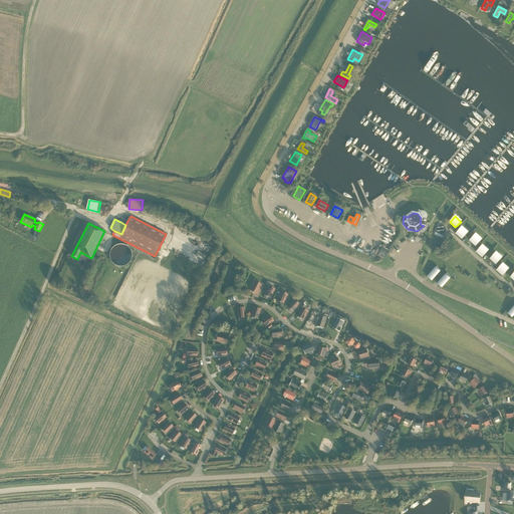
[(443,236),(447,228),(439,225),(436,232),(437,233),(436,235),(439,237),(440,234),(443,236)]
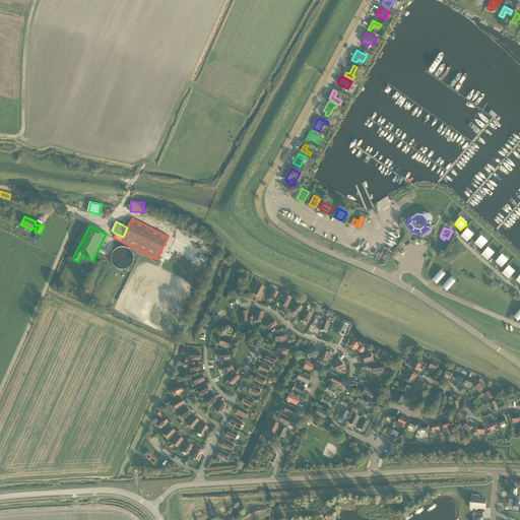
[(461,237),(467,242),(472,236),(467,231),(461,237)]
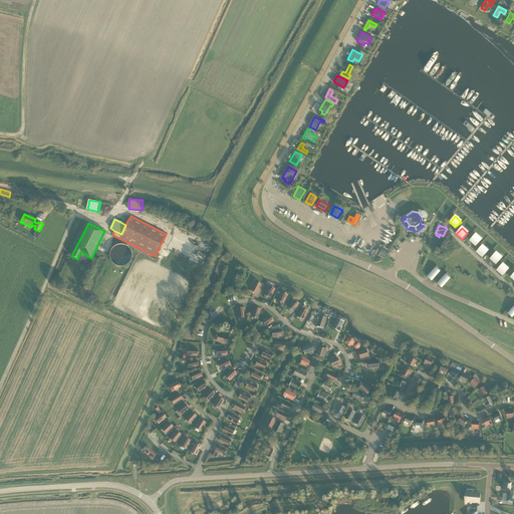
[(470,241),(476,246),(481,240),(475,235),(470,241)]
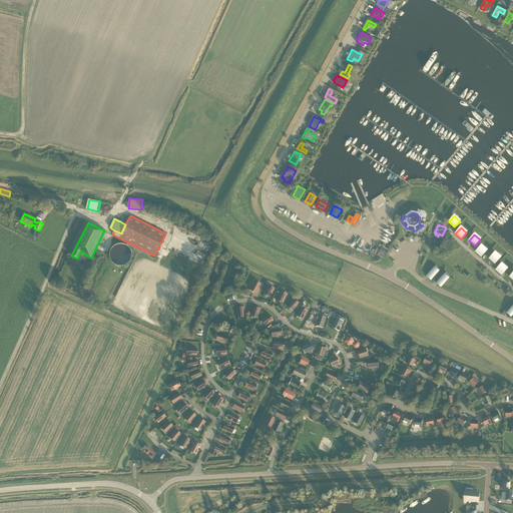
[(363,248),(377,254),(382,243),(377,241),(374,240),(374,239),(368,237),(367,240),(365,245),(363,248)]
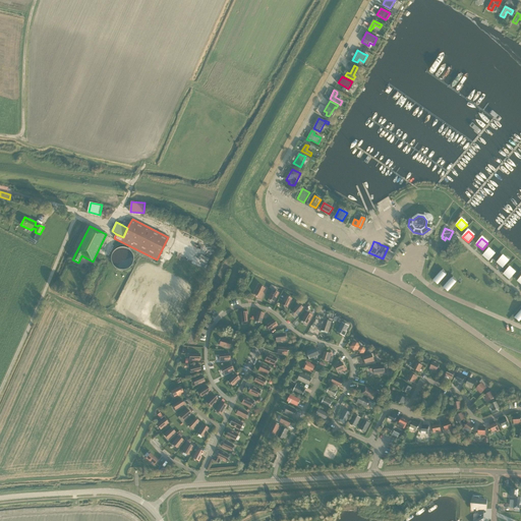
[(112,262),(115,267),(126,271),(132,266),(134,262),(133,261),(128,258),(131,257),(129,256),(131,250),(130,249),(122,246),(114,252),(113,256),(114,257),(112,262)]
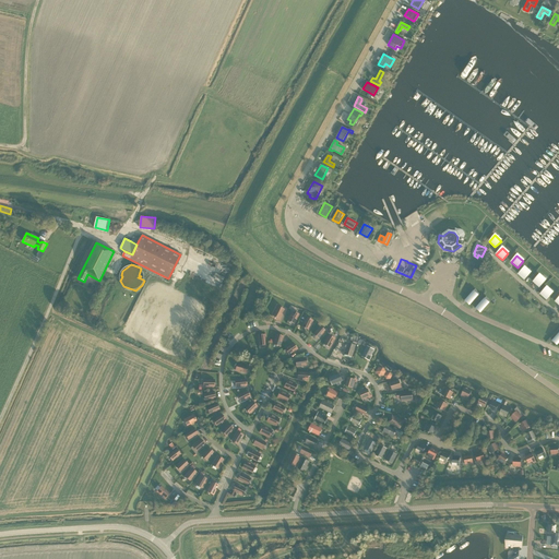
[(524,268),(519,274),(524,280),(531,274),(524,268)]
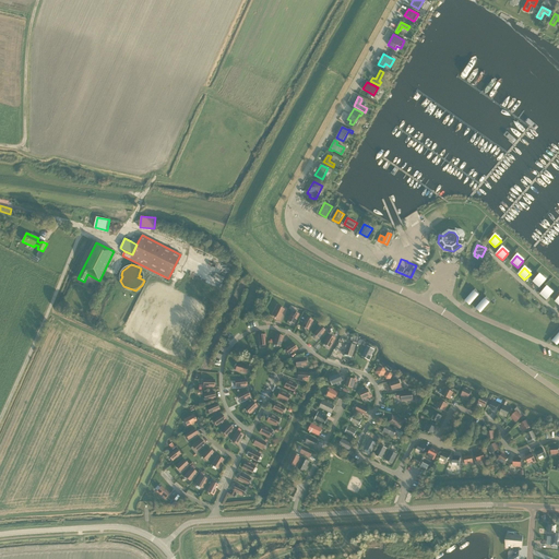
[(539,275),(533,282),(539,287),(545,281),(539,275)]
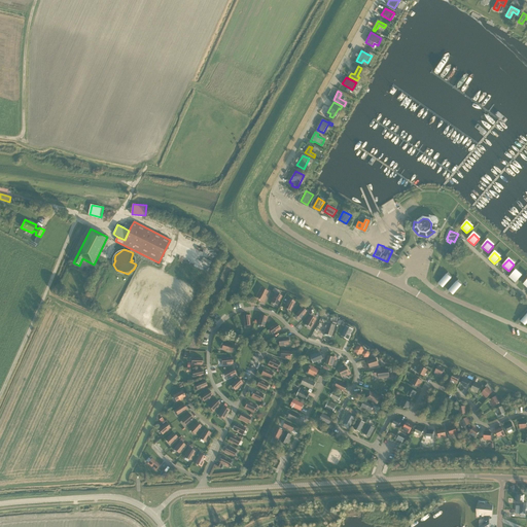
[(515,272),(510,277),(516,283),(521,277),(515,272)]
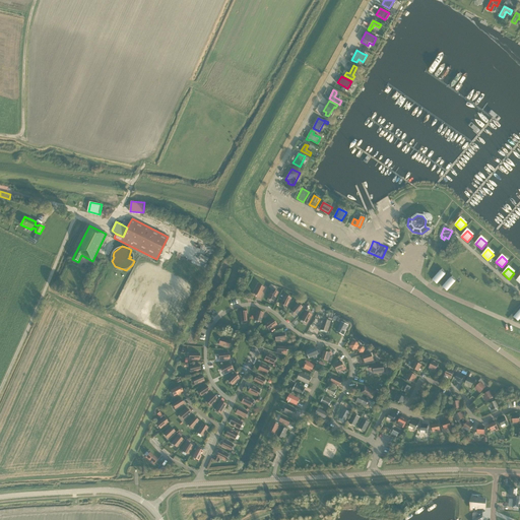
[(433,279),(437,283),(446,273),(442,270),(433,279)]
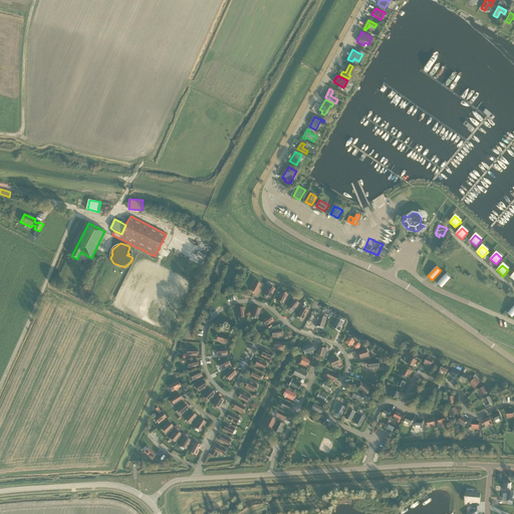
[(438,283),(442,287),(451,277),(447,274),(438,283)]
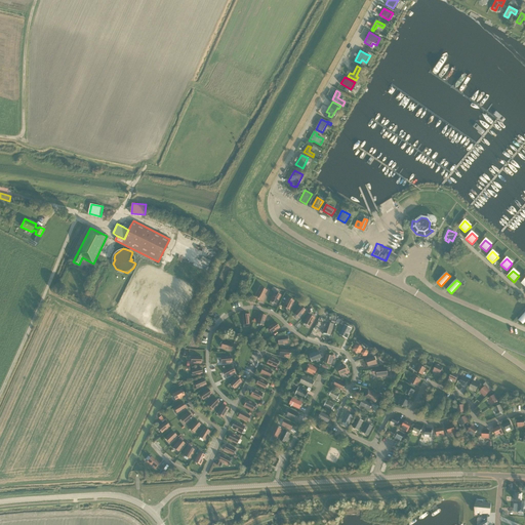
[(260,287),(256,295),(263,298),(265,295),(264,295),(266,292),(267,290),(260,287)]
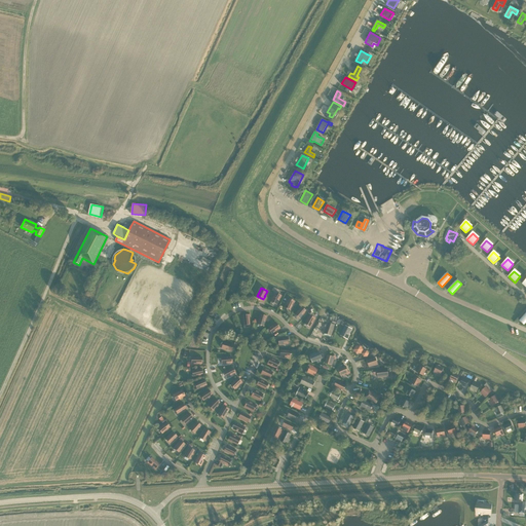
[(275,293),(271,301),(277,304),(278,300),(279,298),(280,298),(282,296),(275,293)]
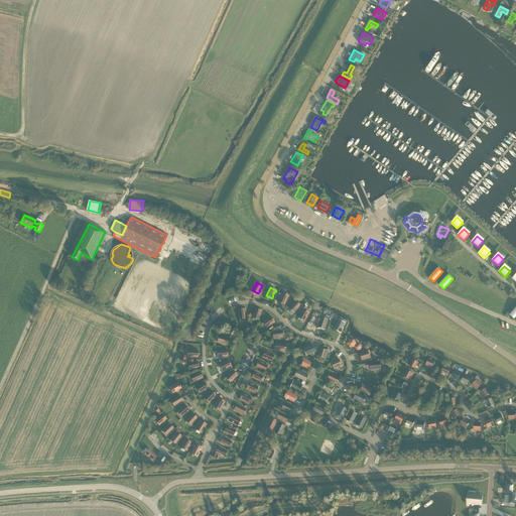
[(283,292),(279,300),(284,303),(286,300),(286,299),(287,297),(288,295),(283,292)]
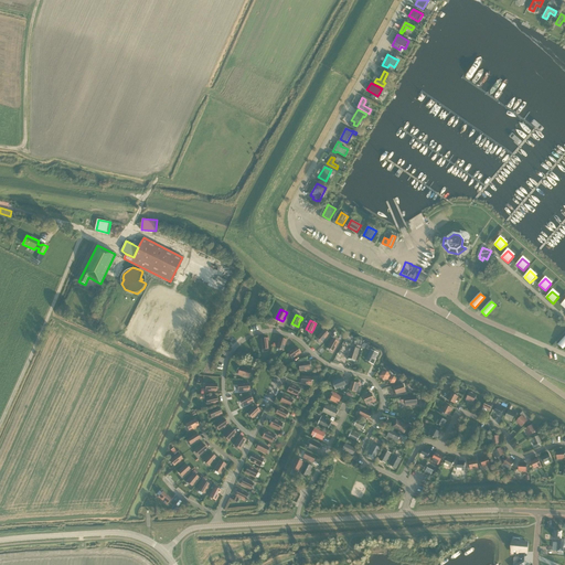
[(323,330),(318,337),(322,341),(326,338),(324,338),(327,336),(328,336),(329,334),(323,330)]
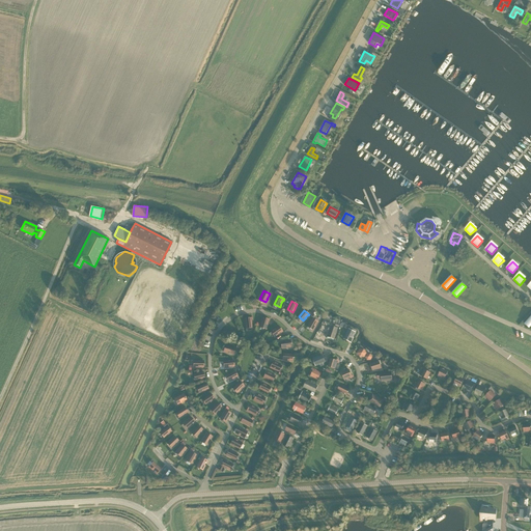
[(262,317),(260,327),(267,328),(268,325),(267,325),(268,322),(269,322),(269,319),(262,317)]
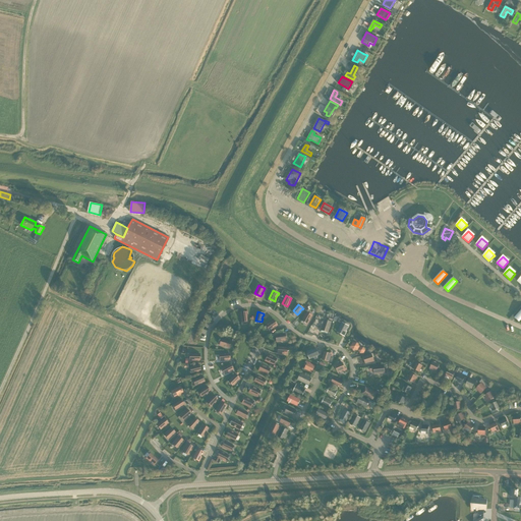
[(306,312),(302,320),(307,323),(309,320),(310,317),(311,315),(306,312)]
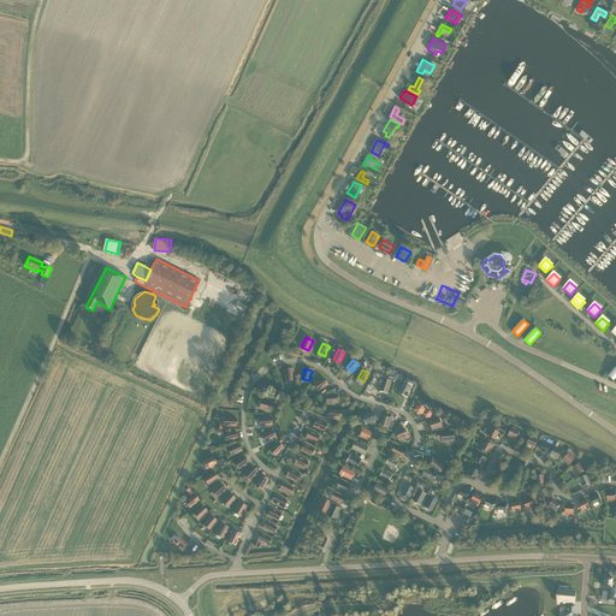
[(324,378),(315,384),(319,390),(323,388),(325,385),(325,386),(327,384),(324,378)]
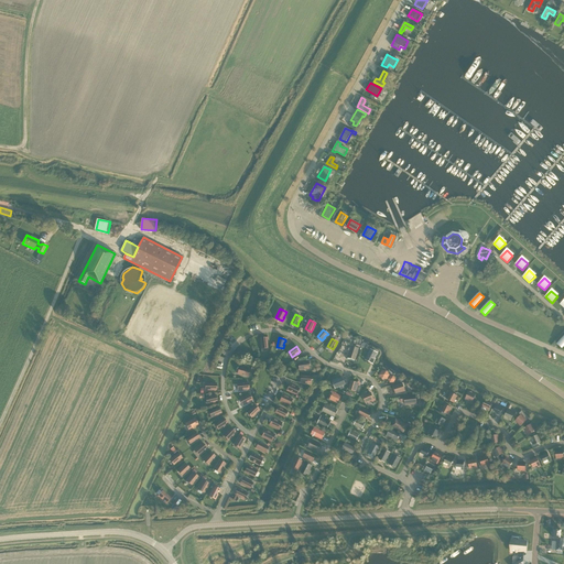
[(348,356),(347,359),(355,361),(355,360),(356,358),(359,348),(351,346),(348,356)]
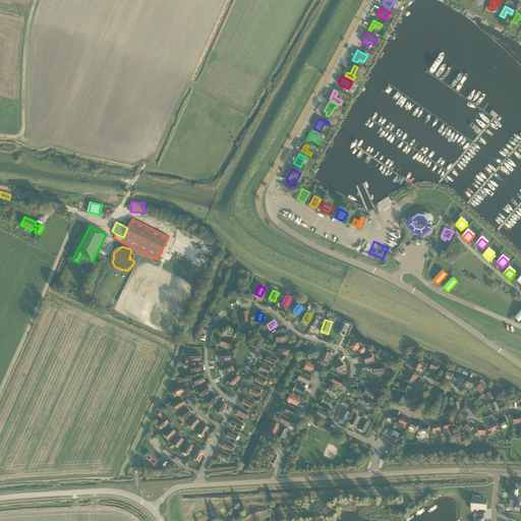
[(343,335),(345,336),(347,332),(346,331),(348,326),(343,323),(339,331),(344,333),(343,335)]
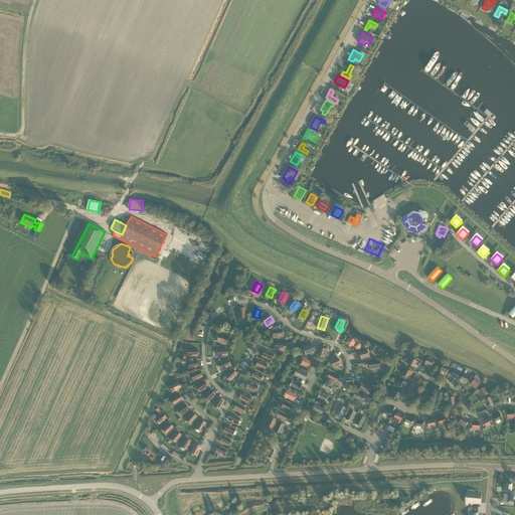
[(224,343),(226,344),(228,338),(218,335),(217,341),(221,342),(224,343)]
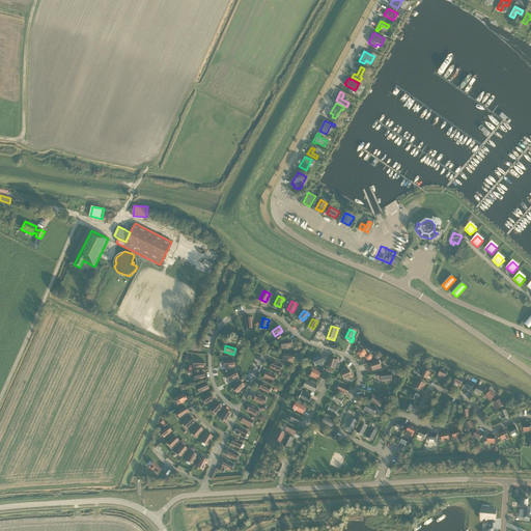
[(372,358),(370,355),(367,355),(366,354),(364,350),(360,350),(358,354),(360,357),(364,357),(365,356),(366,357),(367,360),(370,360),(372,358)]
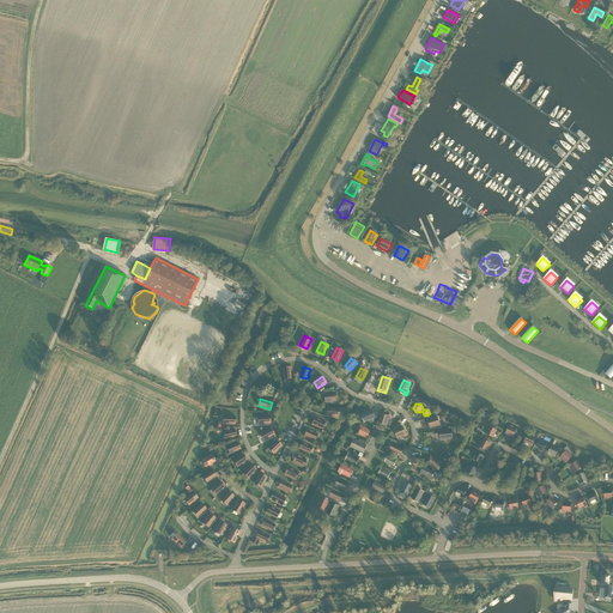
[(364,414),(366,422),(375,418),(372,411),(366,413),(366,412),(362,413),(362,416),(364,414)]
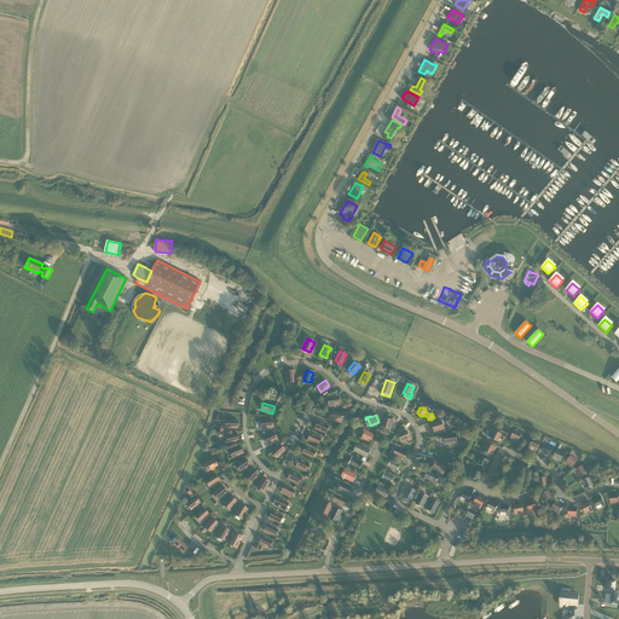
[(386,418),(382,427),(391,429),(392,423),(394,423),(395,420),(393,420),(393,421),(386,418)]
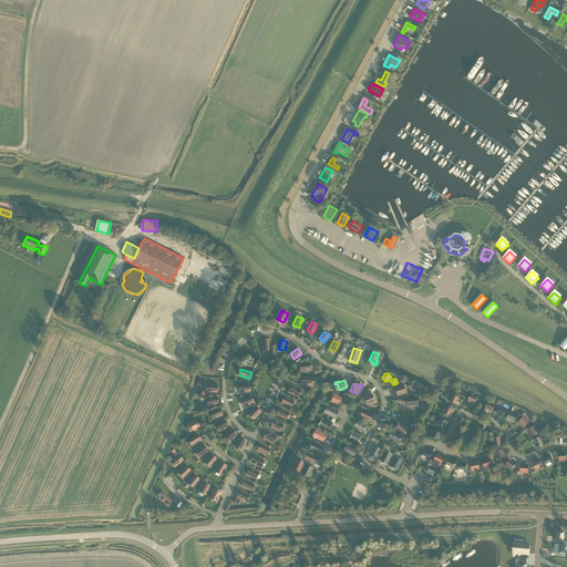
[(291,387),(288,392),(297,397),(300,390),(296,389),(294,388),(291,387)]
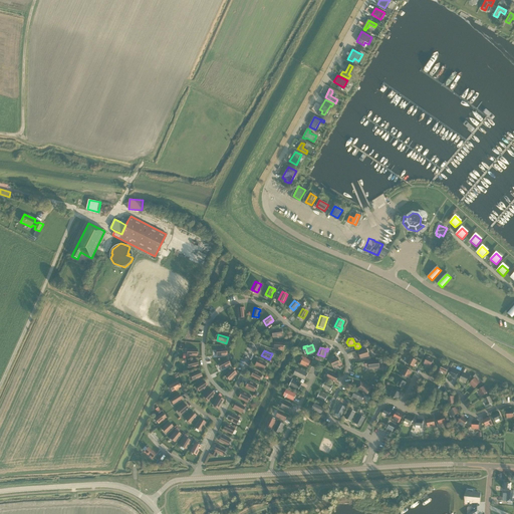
[(365,358),(369,357),(367,350),(359,353),(360,358),(365,357),(365,358)]
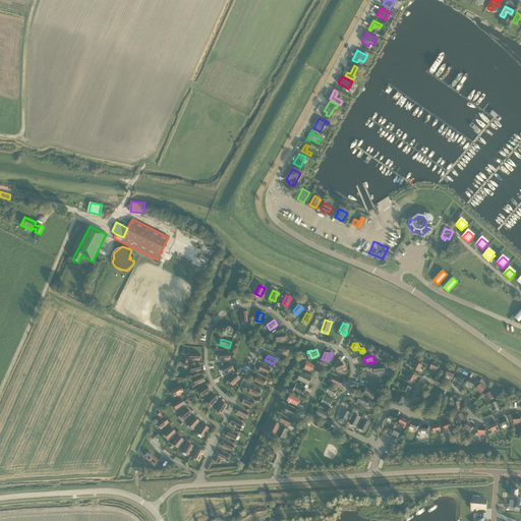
[(305,368),(311,372),(314,366),(310,364),(310,362),(306,361),(305,362),(307,363),(305,368)]
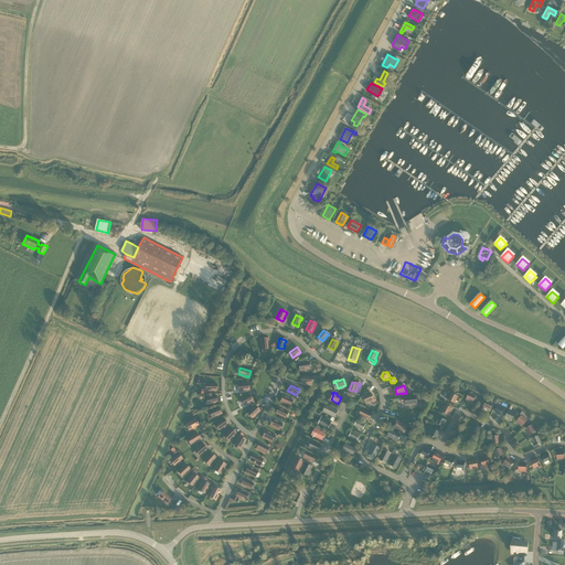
[(470,402),(472,403),(477,395),(470,392),(467,398),(471,401),(470,402)]
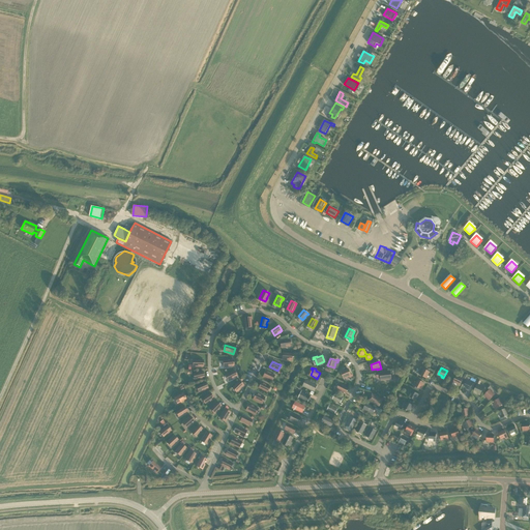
[(418,374),(421,376),(427,379),(431,373),(423,369),(421,371),(420,370),(418,374)]
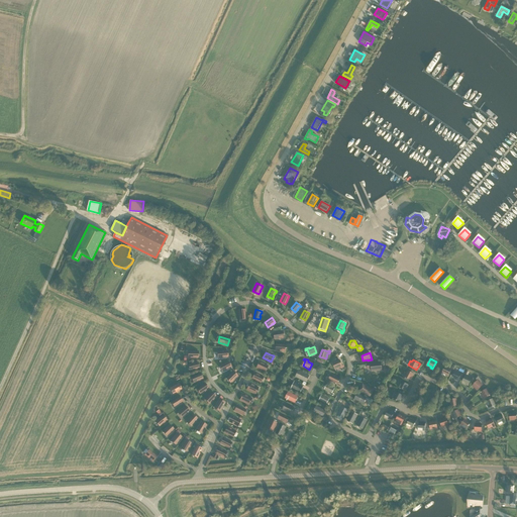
[(343,366),(342,366),(340,360),(332,364),(335,370),(340,367),(341,369),(344,368),(343,366)]
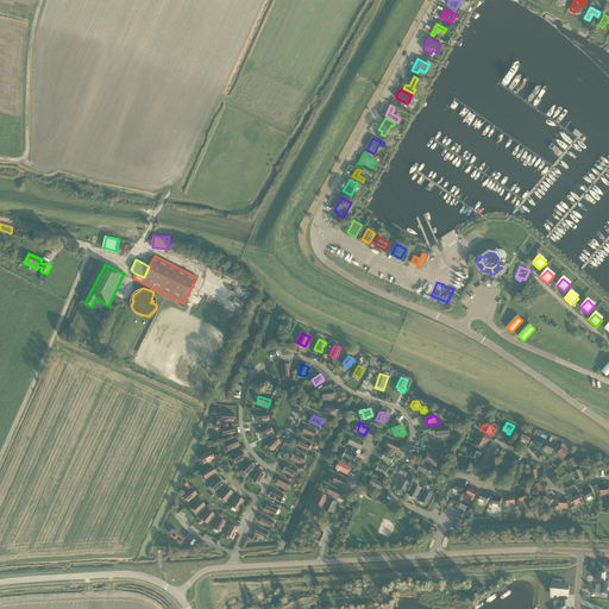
[(269,426),(261,431),(264,437),(268,434),(270,433),(272,432),(269,426)]
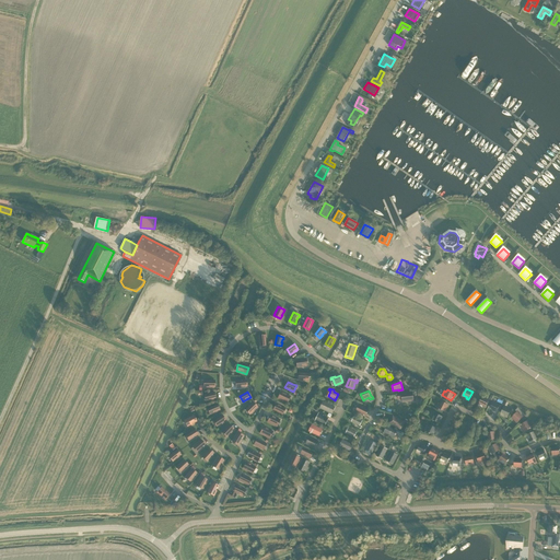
[(281,392),(278,398),(287,403),(289,396),(286,395),(282,394),(283,393),(281,392)]
